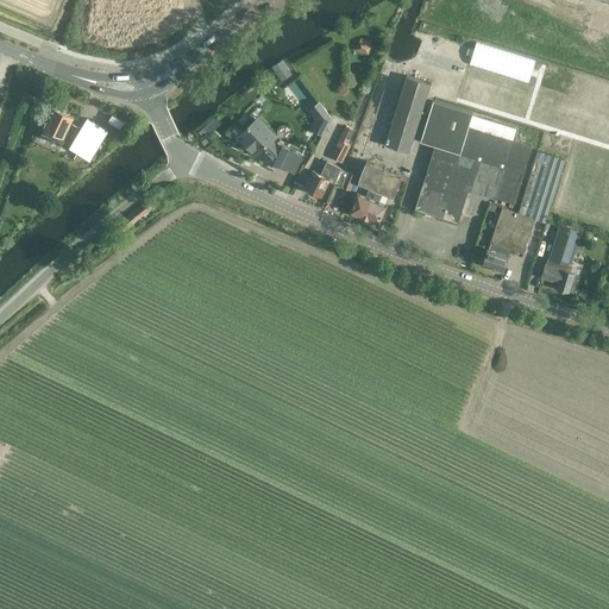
[(356,51),(370,57),(375,44),(360,39),(356,51)]
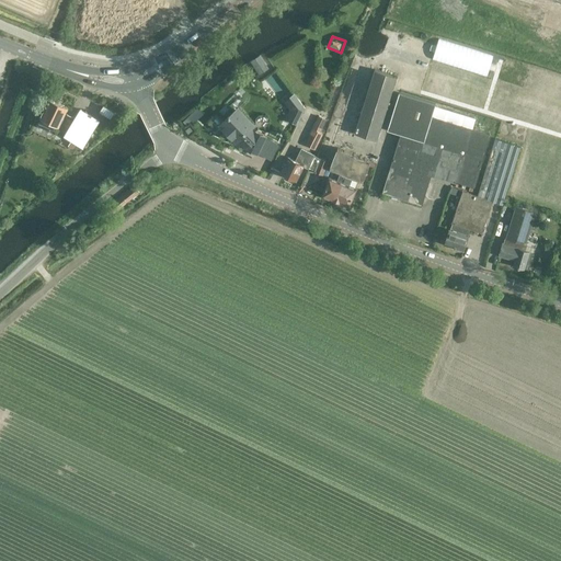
[(250,63),(260,77),(268,71),(259,57),(250,63)]
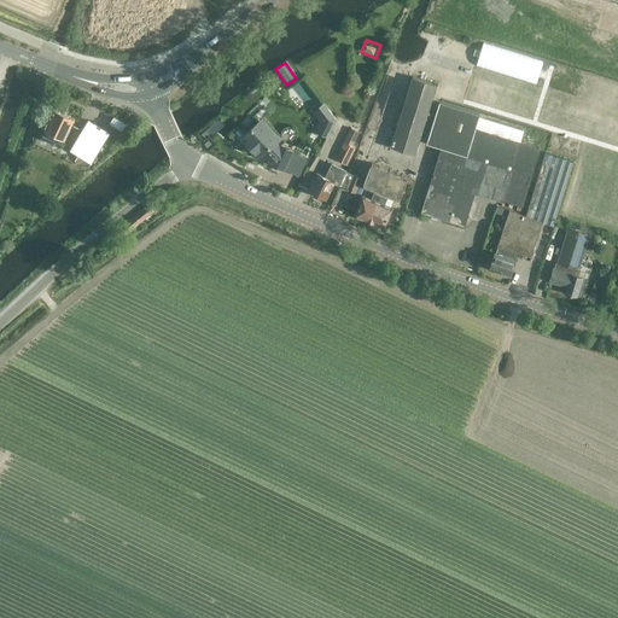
[(437,85),(412,76),(390,146),(415,155),(437,85)]
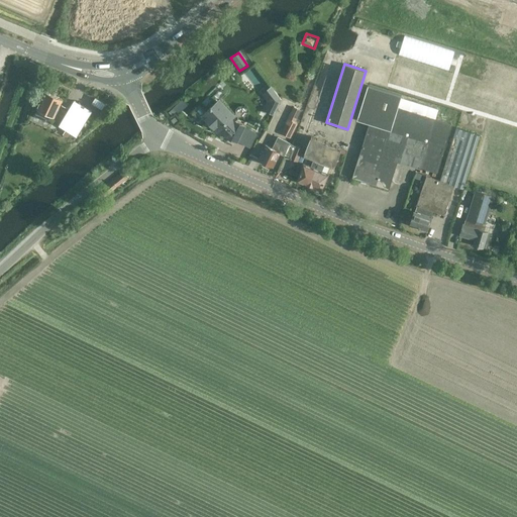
[(281,100),(271,86),(261,93),(267,101),(263,110),(274,115),(281,100)]
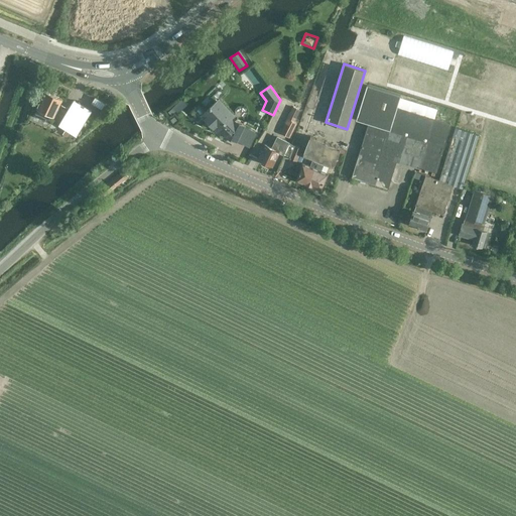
[(395,159),(416,165),(419,166),(419,167),(436,172),(443,147),(444,147),(452,123),(434,118),(436,109),(399,98),(366,88),(356,119),(368,123),(351,176),(388,188),(391,179),(389,178),(395,159)]
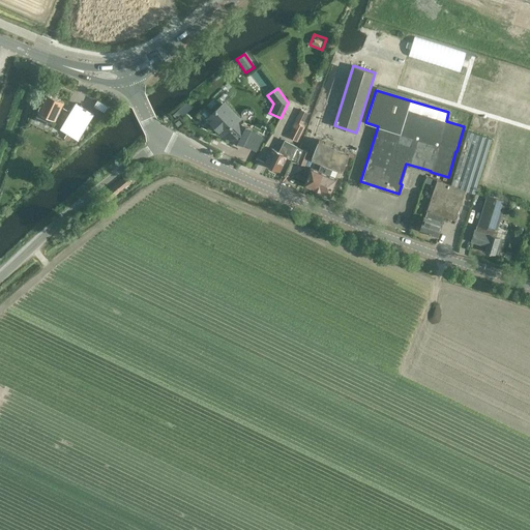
[(37,111),(38,112),(35,119),(46,124),(47,122),(52,124),(54,119),(55,119),(63,101),(46,93),(37,111)]
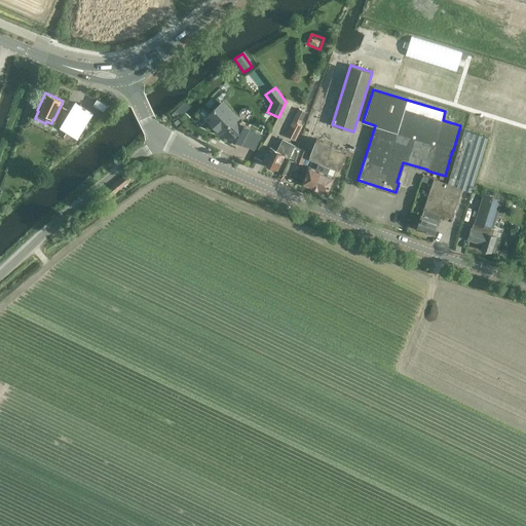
[(213,119),(210,122),(217,129),(220,126),(231,139),(231,140),(239,144),(249,127),(237,122),(240,119),(223,101),(208,115),(213,119)]
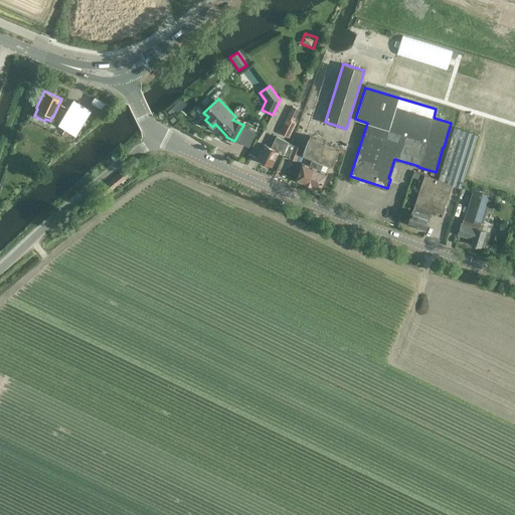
[(66,137),(69,132),(76,136),(92,111),(73,100),(58,125),(64,129),(62,134),(66,137)]
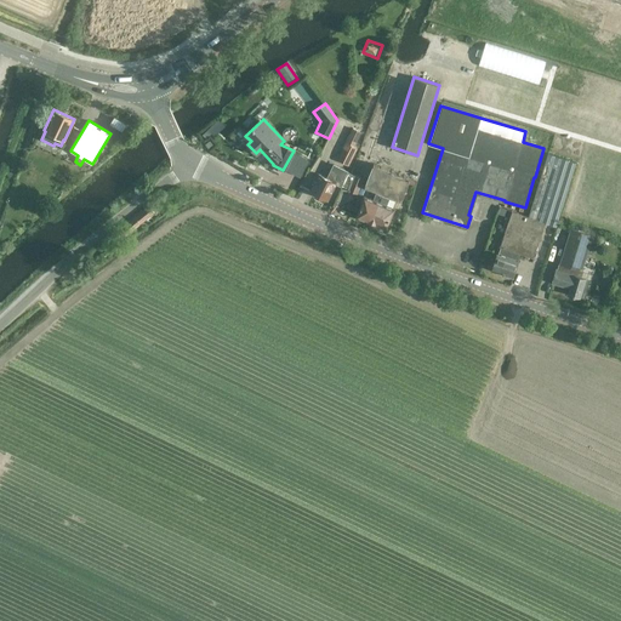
[(353,127),(336,163),(343,166),(360,131),(353,127)]
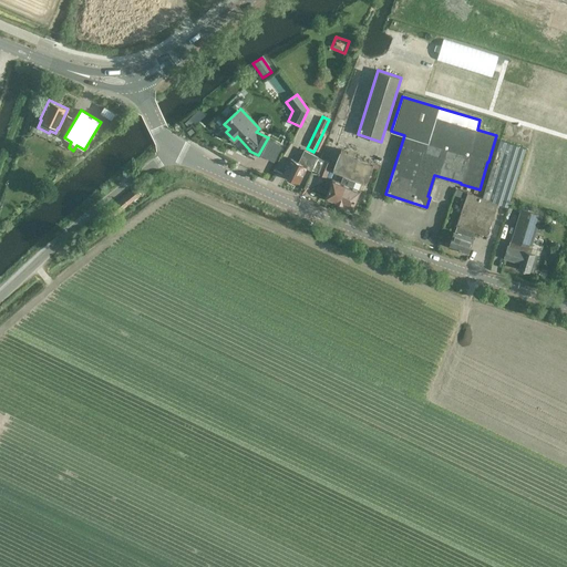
[(497,204),(508,207),(526,147),(501,138),(482,197),(467,193),(456,225),(459,226),(457,232),(454,230),(450,245),(467,251),(475,232),(486,235),(497,204)]
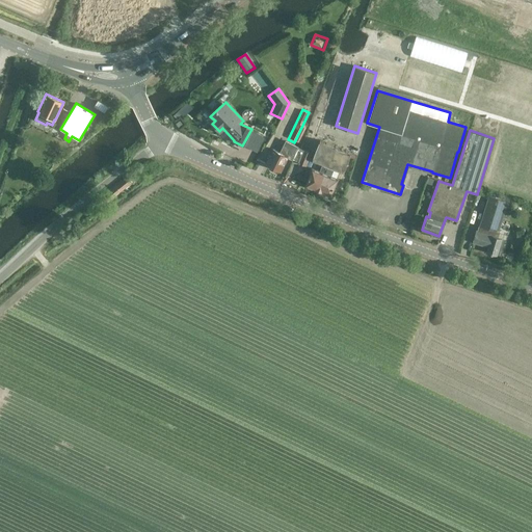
[(265,163),(265,164),(281,170),(287,158),(292,160),(298,147),(286,140),(280,152),(272,149),(265,163)]
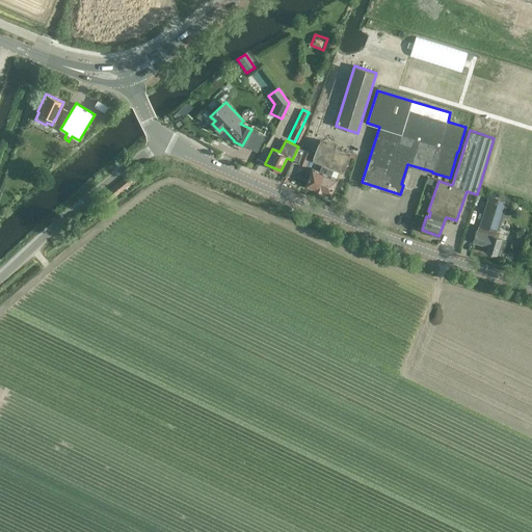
[(306,185),(318,190),(324,175),(336,147),(320,140),(312,159),(322,163),(319,171),(312,168),(306,185)]
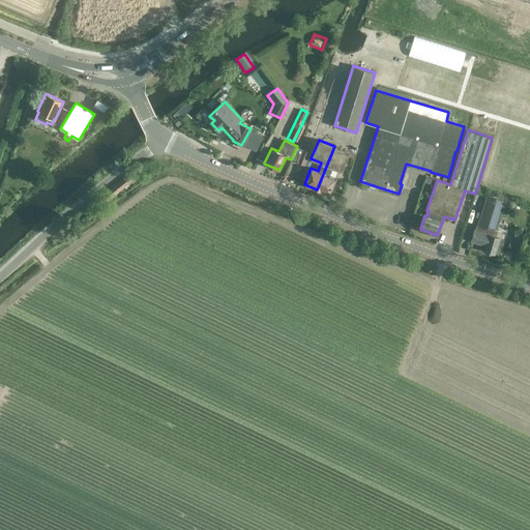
[(323,174),(317,189),(329,195),(336,178),(329,175),(332,168),(342,171),(349,152),(334,146),(327,165),(323,174)]
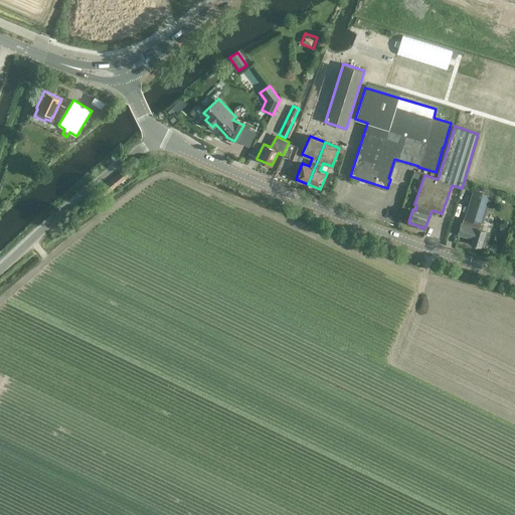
[(289,158),(296,161),(301,148),(298,146),(294,145),(289,158)]
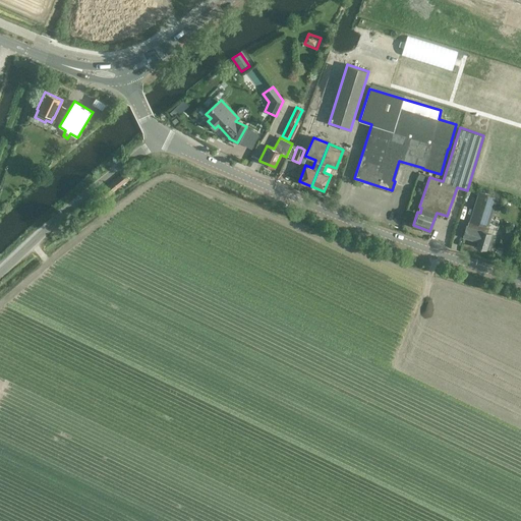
[(105,197),(129,178),(124,172),(100,191),(105,197)]
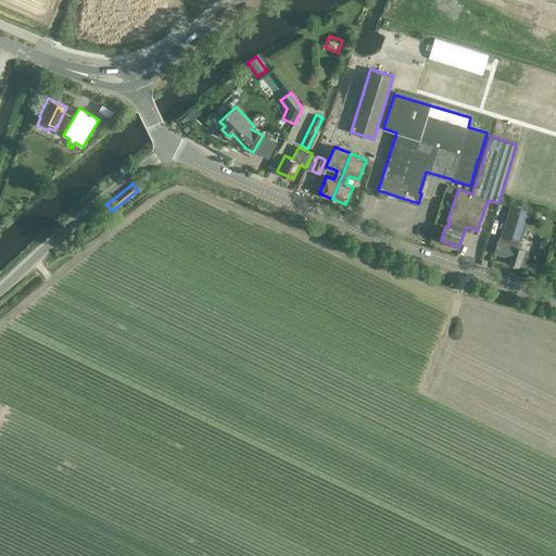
[(447,185),(446,191),(456,193),(457,187),(447,185)]
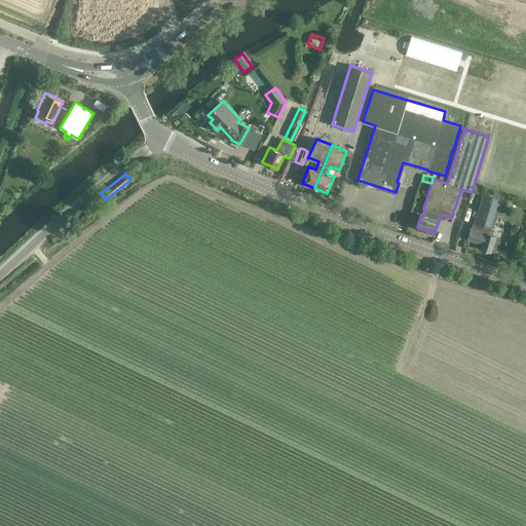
[(492,234),(493,228),(492,228),(501,199),(483,193),(475,222),(474,222),(472,227),(471,227),(466,239),(479,243),(480,241),(483,242),(481,250),(491,253),(496,235),(492,234)]
